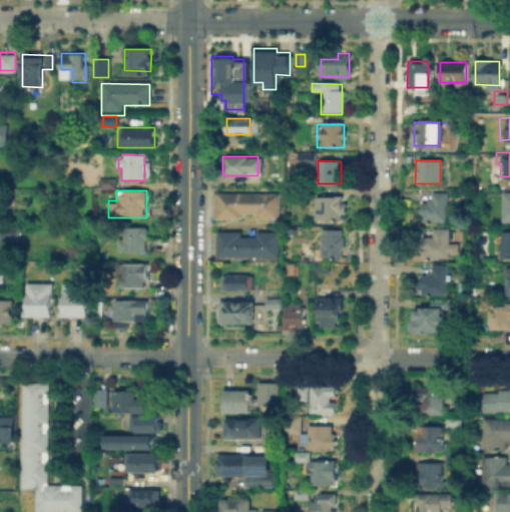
[(276,214),(276,217),(255,217),(255,214),(239,214),(239,220),(214,220),(214,193),(276,194),(276,214)]
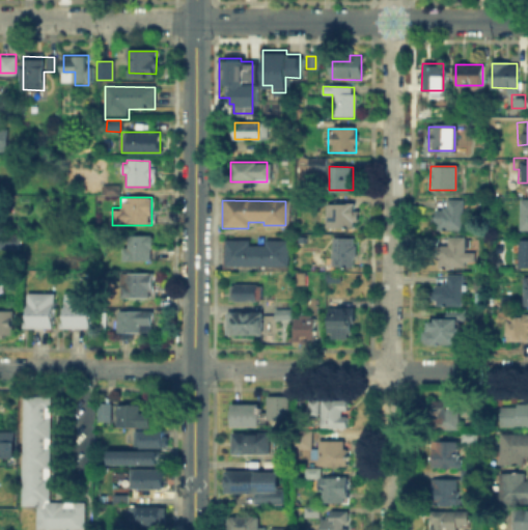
[(461,229),(436,229),(436,210),(445,210),(445,200),(462,200),(461,229)]
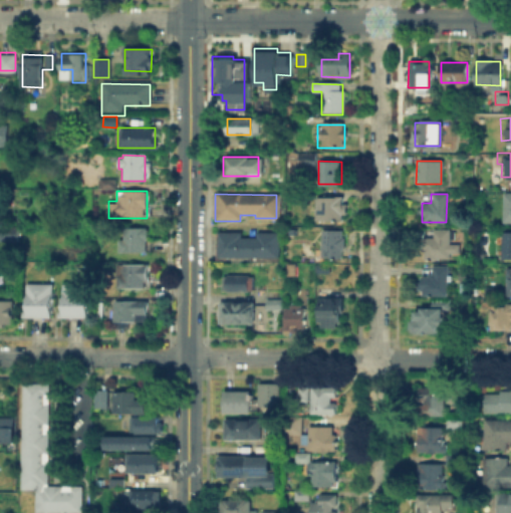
[(502,195),(510,195),(510,224),(502,224),(502,195)]
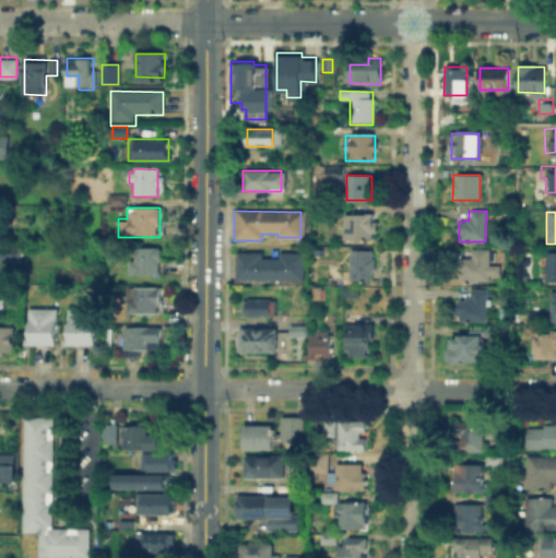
[(342,215),(373,215),(373,241),(342,241),(342,215)]
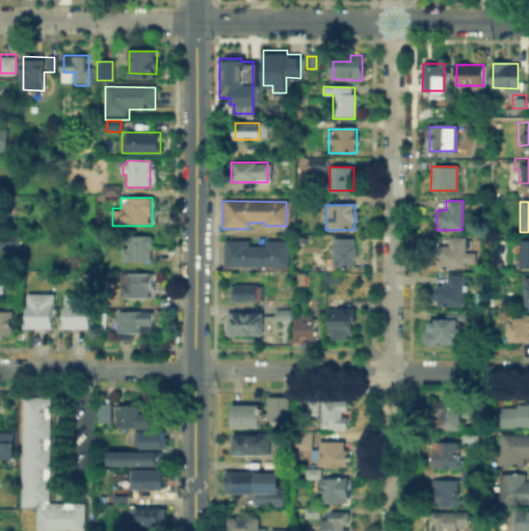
[(0,222),(7,222),(7,233),(12,233),(12,247),(0,247),(0,222)]
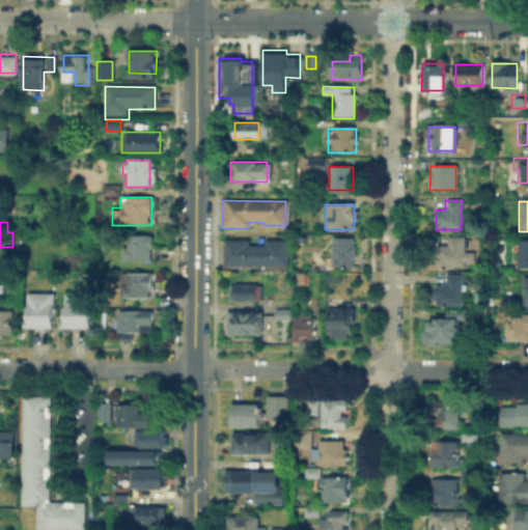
[(153,236),(153,259),(123,259),(123,235),(153,236)]
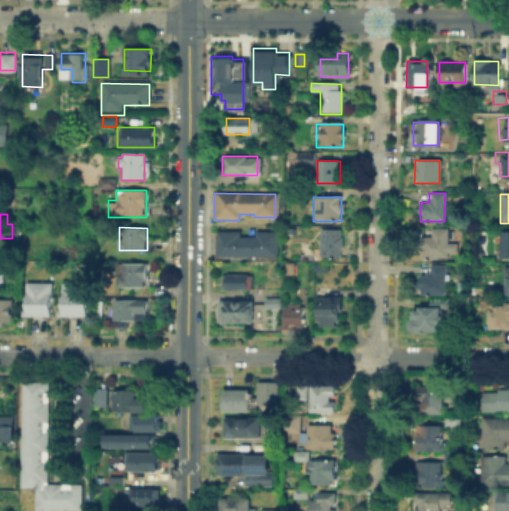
[(319,254),(319,230),(339,230),(339,254),(319,254)]
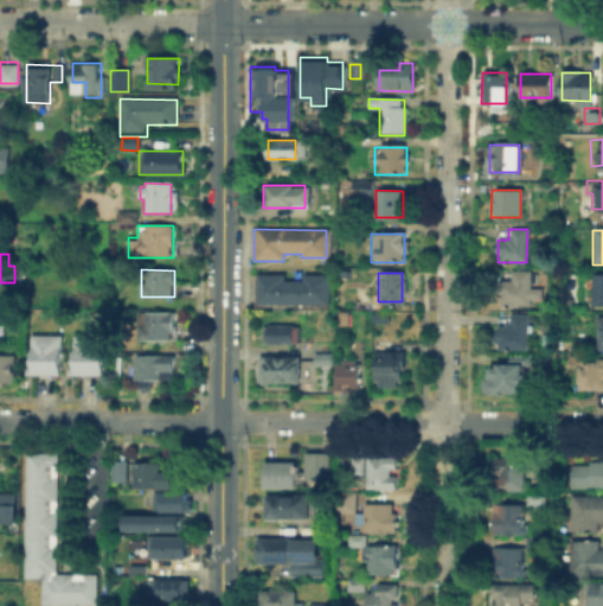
[(284,275),(284,280),(300,280),(300,279),(329,279),(329,306),(255,306),(255,275),(284,275)]
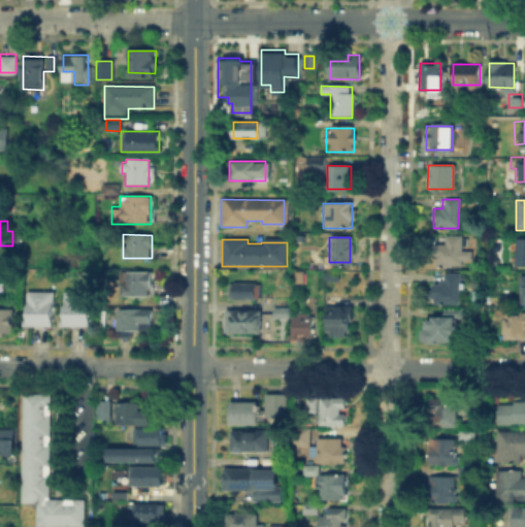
[(524,239),(524,267),(514,267),(515,239),(524,239)]
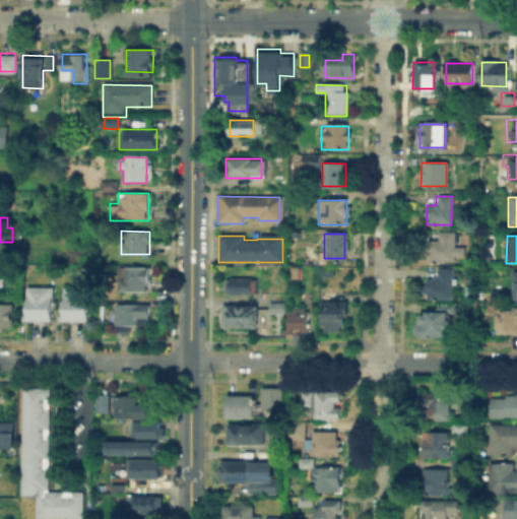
[(450,238),(449,260),(426,260),(426,238),(450,238)]
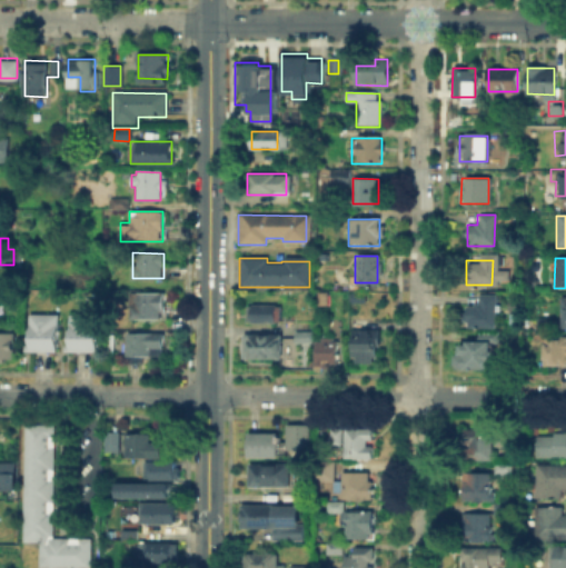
[(164,292),(164,319),(128,319),(128,292),(164,292)]
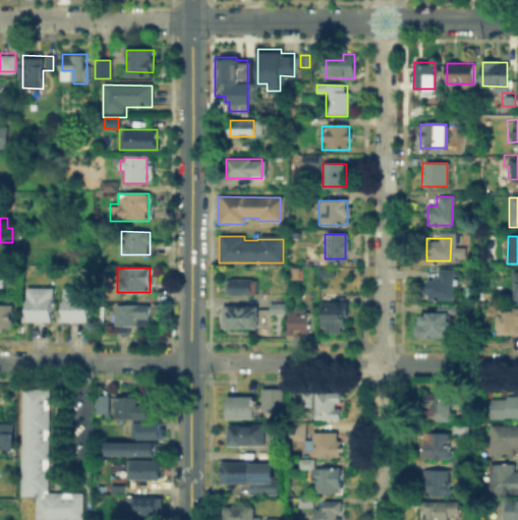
[(289,280),(289,268),(297,268),(297,280),(289,280)]
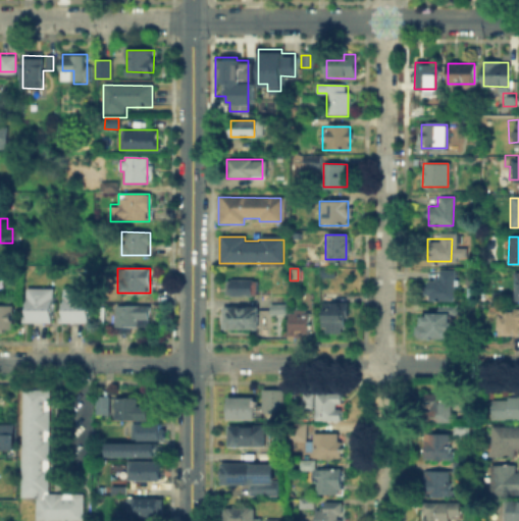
[(518,269),(509,269),(509,300),(518,299),(518,269)]
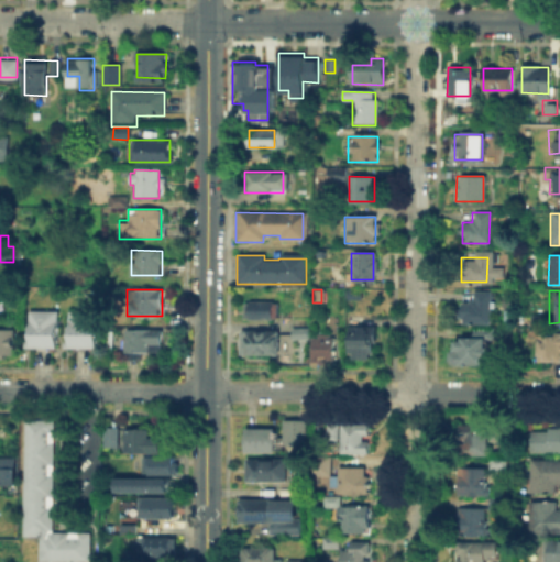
[(471,324),(460,324),(460,304),(471,304),(471,293),(489,293),(489,324),(471,324)]
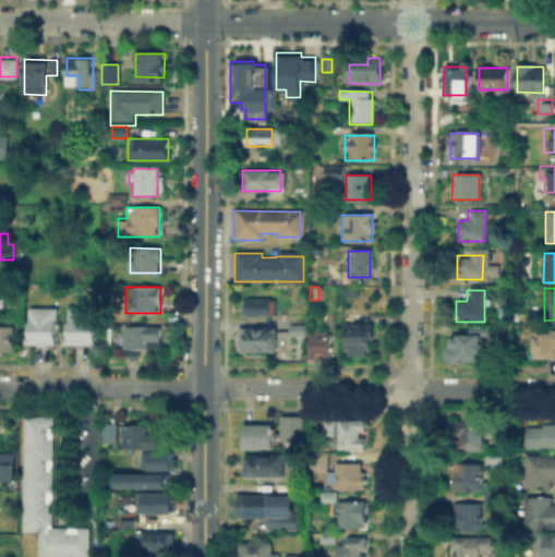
[(272,299),(272,316),(243,316),(243,298),(272,299)]
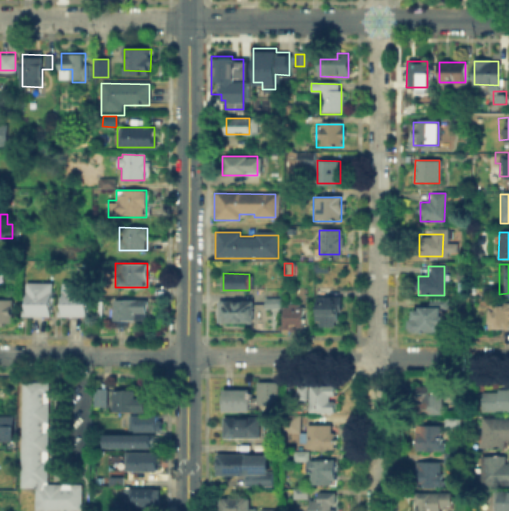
[(20,304),(25,304),(25,283),(51,283),(51,316),(20,316),(20,304)]
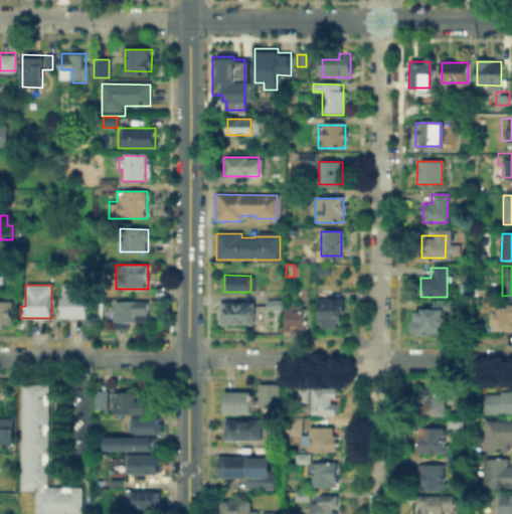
[(59,318),(60,285),(81,285),(81,307),(87,307),(87,322),(81,322),(81,319),(59,318)]
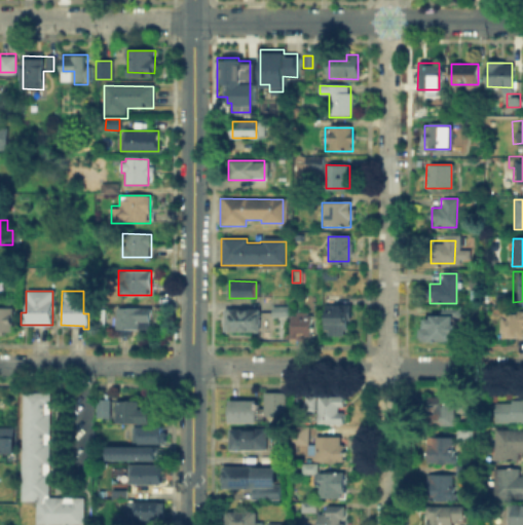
[(335,294),(335,305),(348,305),(348,336),(327,336),(327,327),(321,327),(322,294),(335,294)]
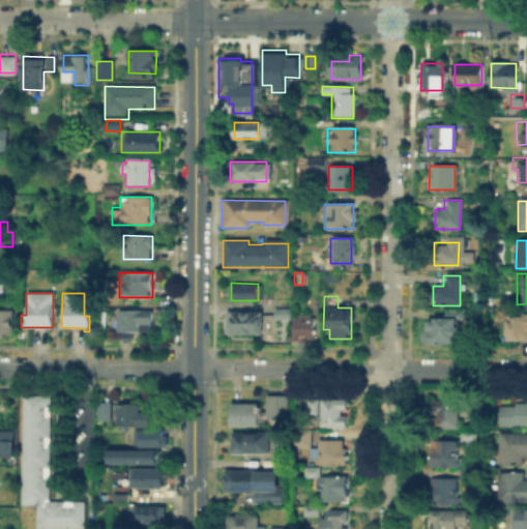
[(0,307),(9,307),(8,330),(0,330),(0,307)]
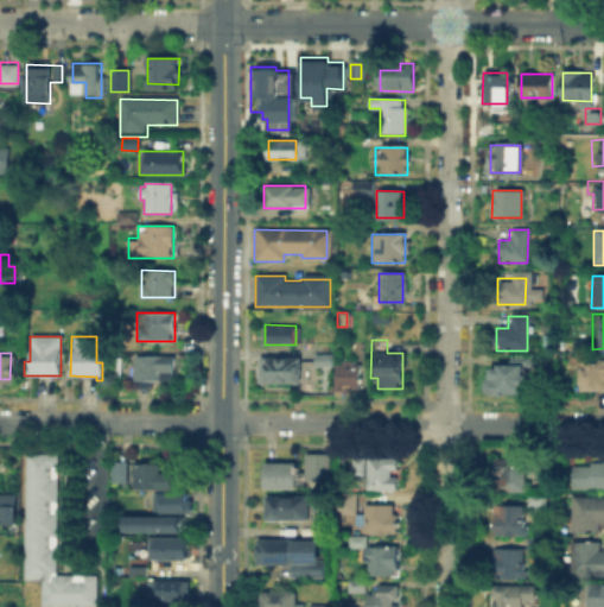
[(159,355),(159,358),(173,358),(173,372),(159,372),(159,381),(135,381),(135,355),(159,355)]
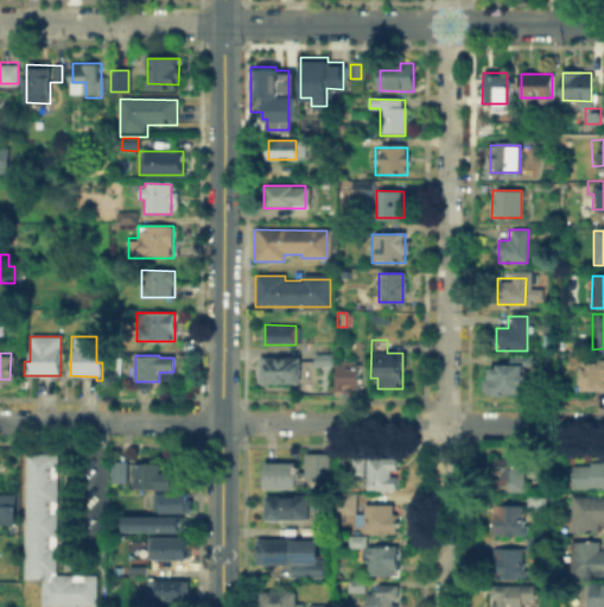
[(313,366),(313,355),(329,355),(329,366),(313,366)]
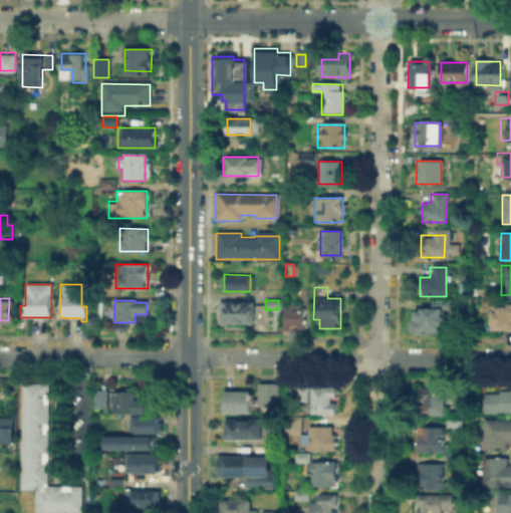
[(443,332),(416,331),(416,309),(431,309),(431,302),(447,302),(447,316),(443,316),(443,332)]
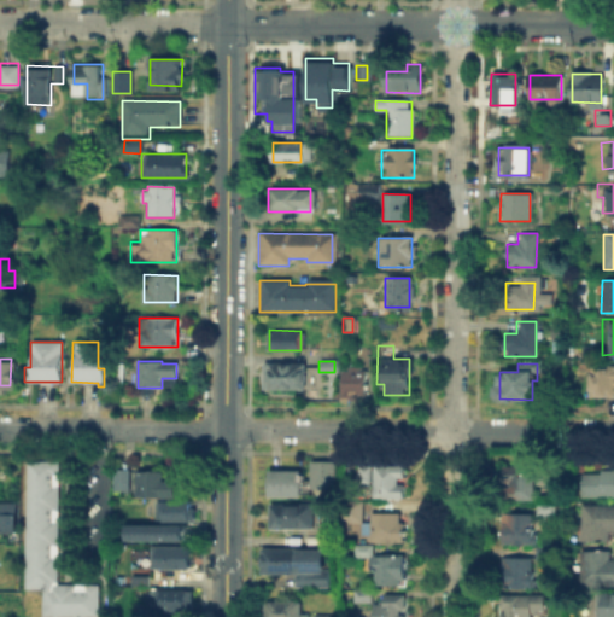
[(300,365),(300,389),(269,389),(269,365),(300,365)]
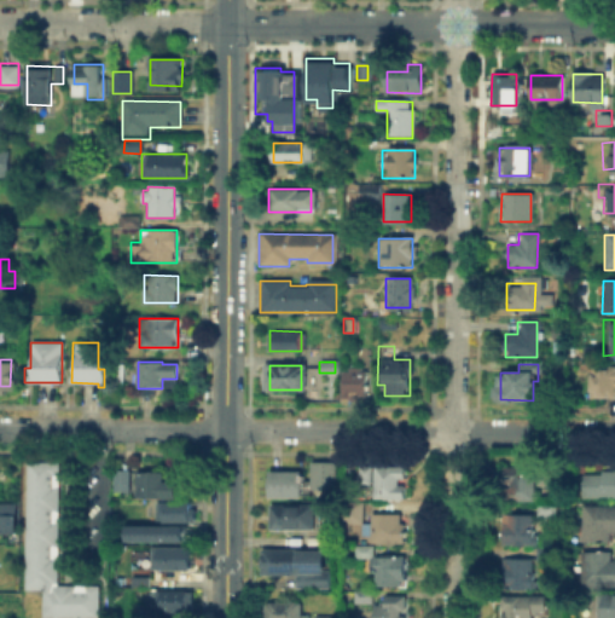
[(614,382),(614,399),(590,398),(590,368),(614,368),(614,382)]
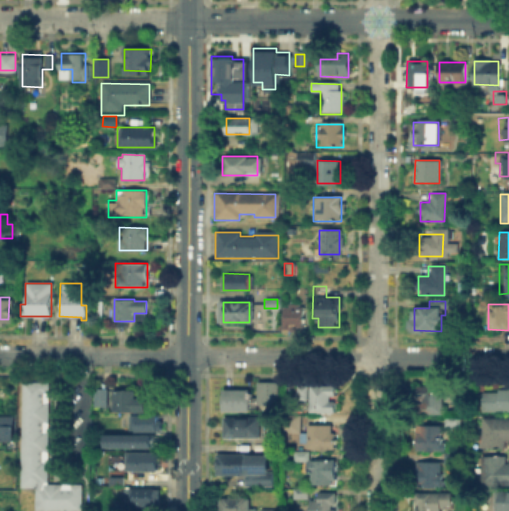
[(282,331),(283,307),(302,307),(302,331),(282,331)]
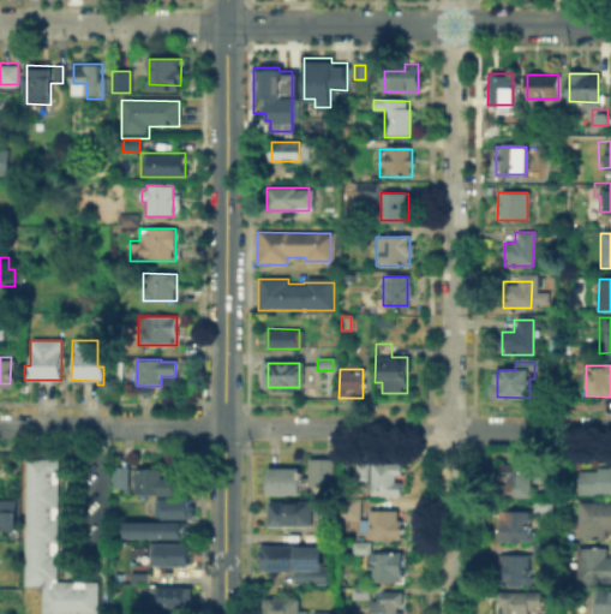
[(303,455),(329,455),(329,483),(303,483),(303,455)]
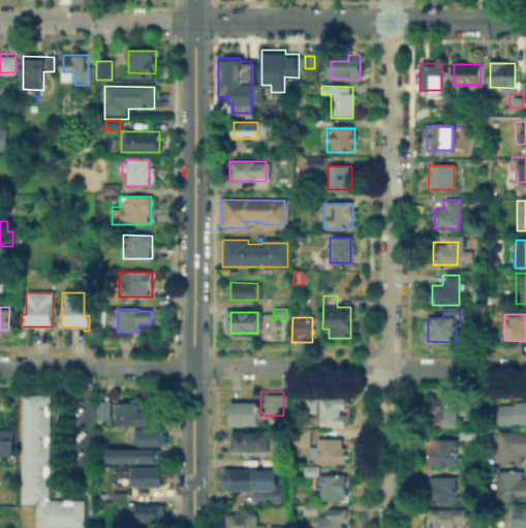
[(21,504),(22,395),(50,395),(50,500),(85,500),(85,527),(35,527),(35,504),(21,504)]
